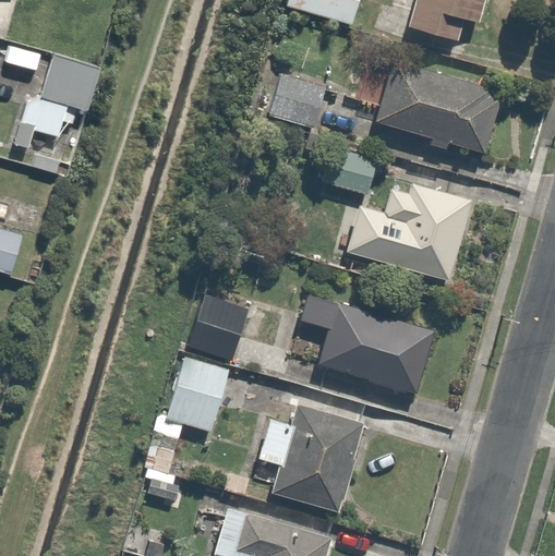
[(287,0),(286,5),(354,23),(360,0),(287,0)]
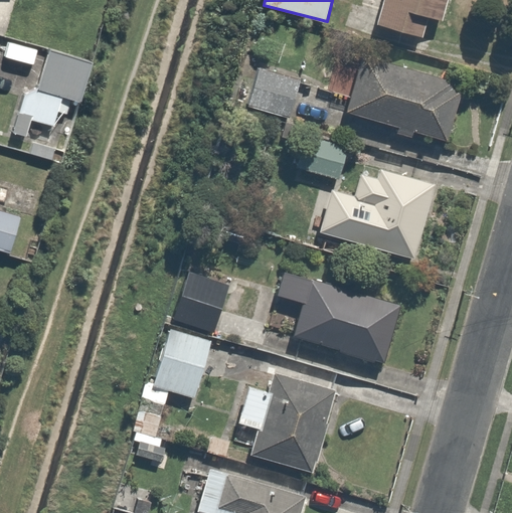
[(381,0),(374,26),(422,39),(427,23),(439,26),(446,0),(381,0)]
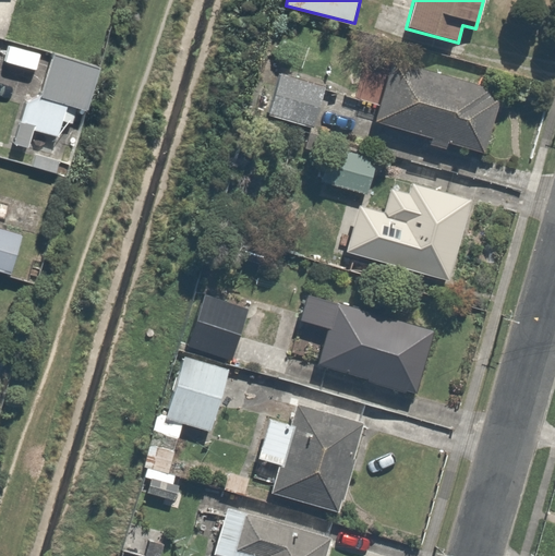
[(57,49),(41,96),(81,108),(86,110),(101,63),(57,49)]
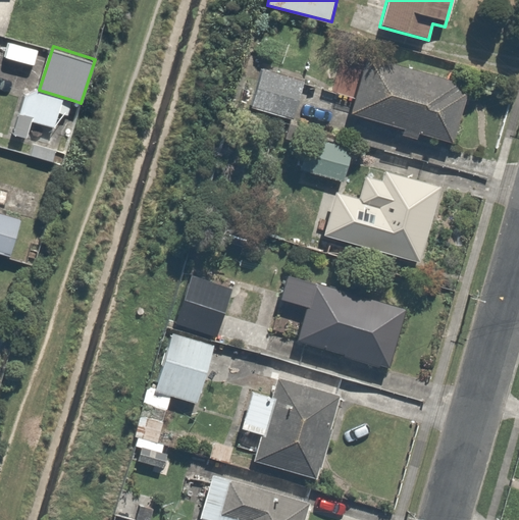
[(367,56),(351,114),(455,143),(471,84),(367,56)]
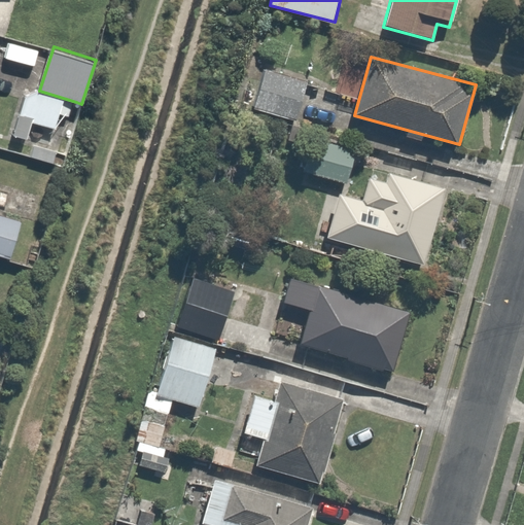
[(265,70),(252,109),(298,124),(310,84),(265,70)]
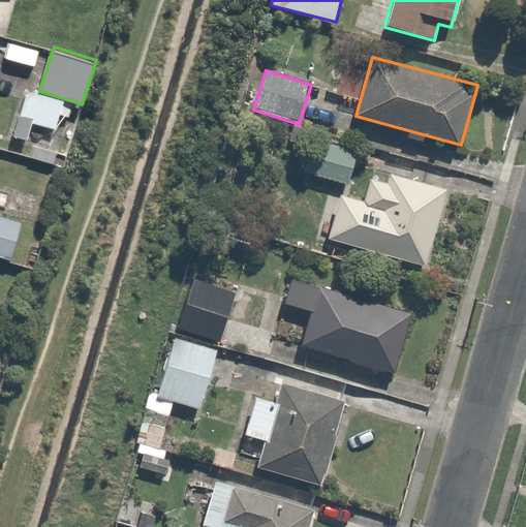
[(31,157),(57,165),(76,102),(39,91),(28,87),(12,135),(35,143),(31,157)]
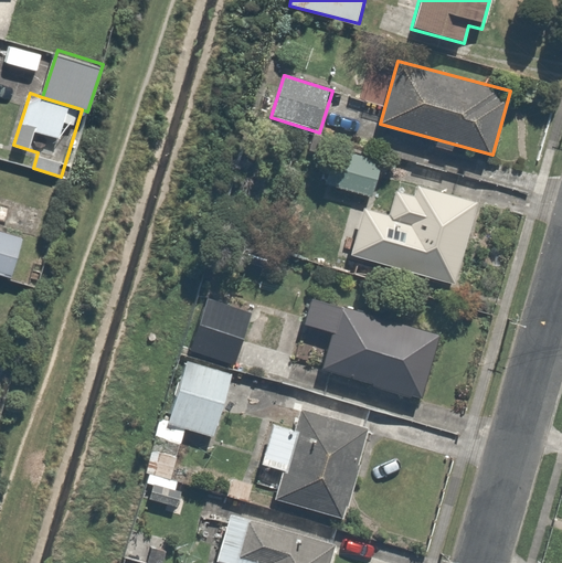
[(338,144),(325,184),(374,201),(388,159),(338,144)]
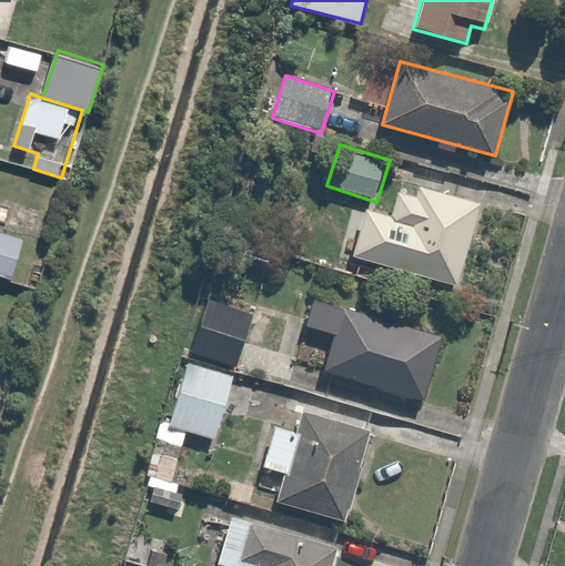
[(387,225),(407,231),(396,269),(458,286),(485,199),(423,180),(417,196),(397,191),(387,225)]
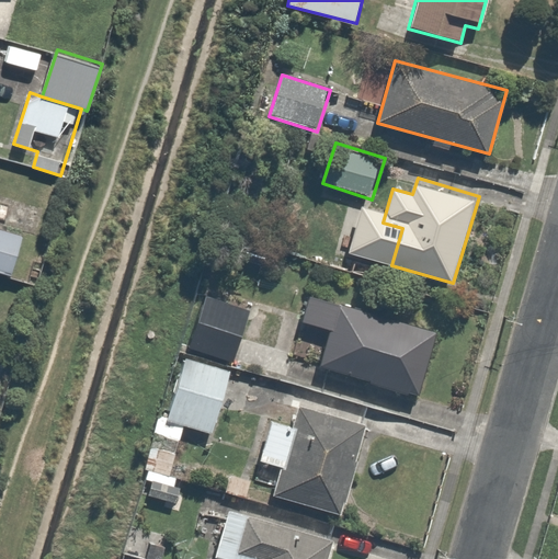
[(0,223),(0,272),(12,277),(26,231),(0,223)]
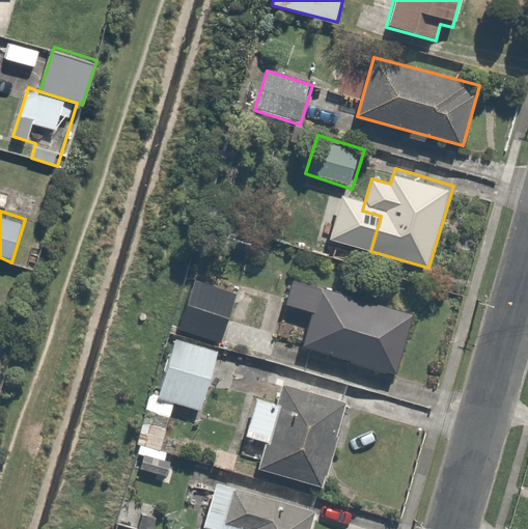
[(313,313),(303,349),(397,376),(416,311),(294,277),(285,305),(313,313)]
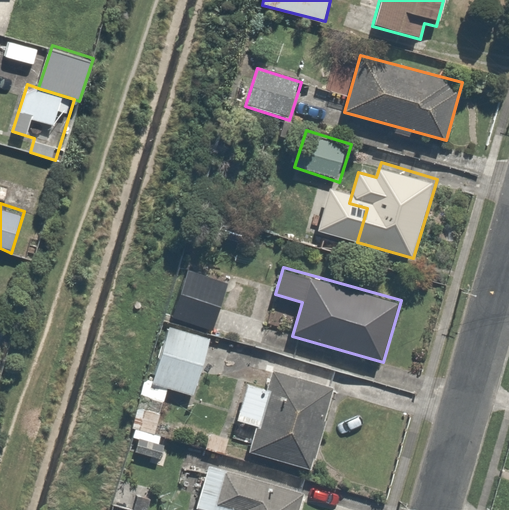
[(157,443),(173,387),(198,394),(214,338),(166,324),(153,372),(147,370),(129,435),(157,443)]
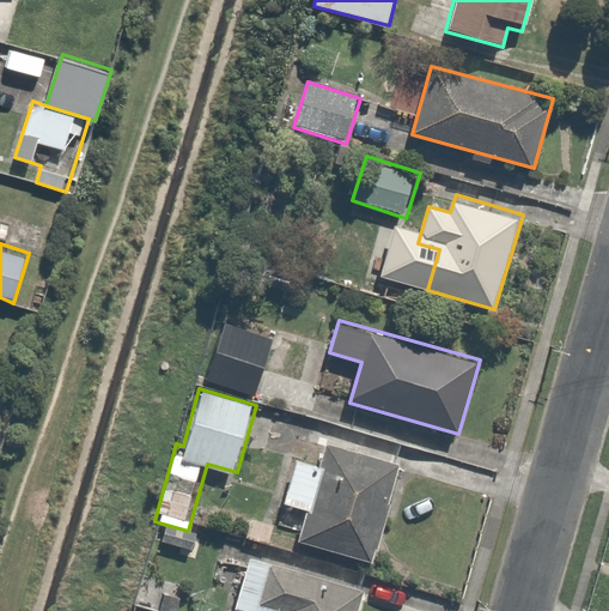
[(284,507),(305,513),(298,540),(375,561),(401,465),(324,443),(320,460),(298,454),(284,507)]
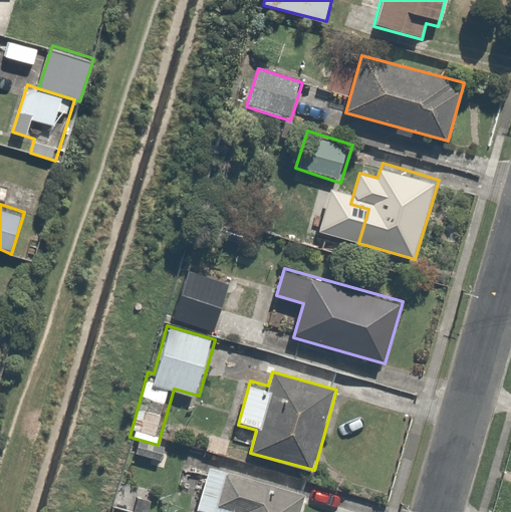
[(214,425),(206,449),(237,459),(245,436),(214,425)]
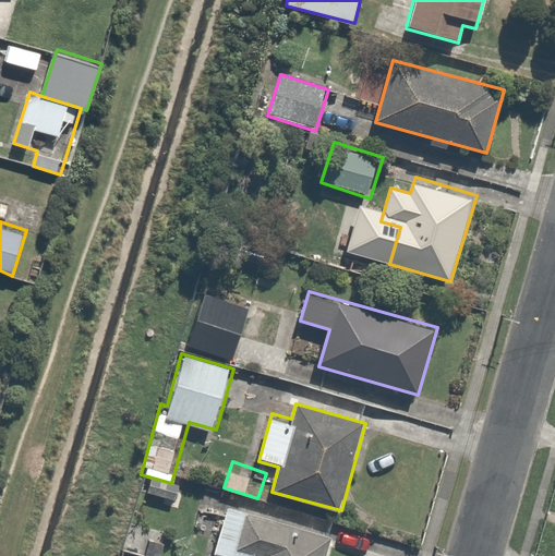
[(327,555),(333,539),(227,508),(214,554),(221,555),(327,555)]
